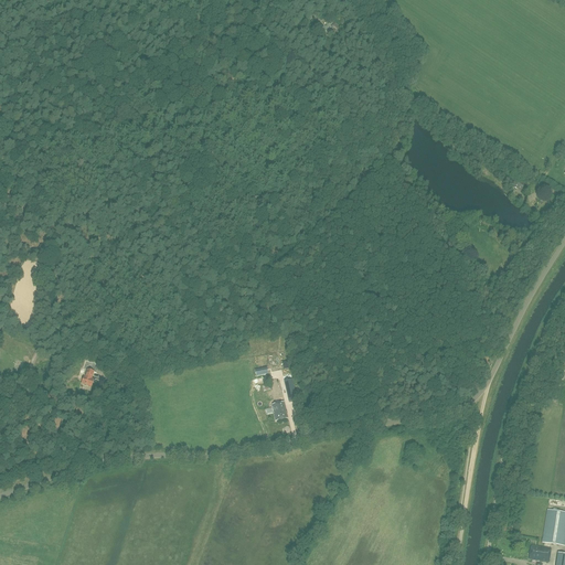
[(528,187),(515,179),(511,185),(523,193),(528,187)]
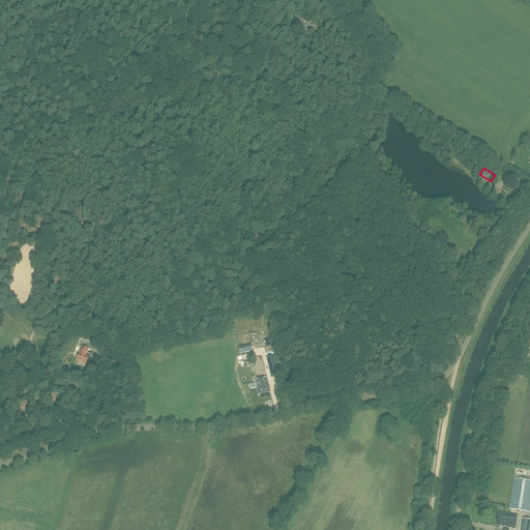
[(81,339),(78,346),(82,346),(79,353),(76,360),(86,363),(88,356),(86,356),(88,349),(90,350),(92,343),(81,339)]
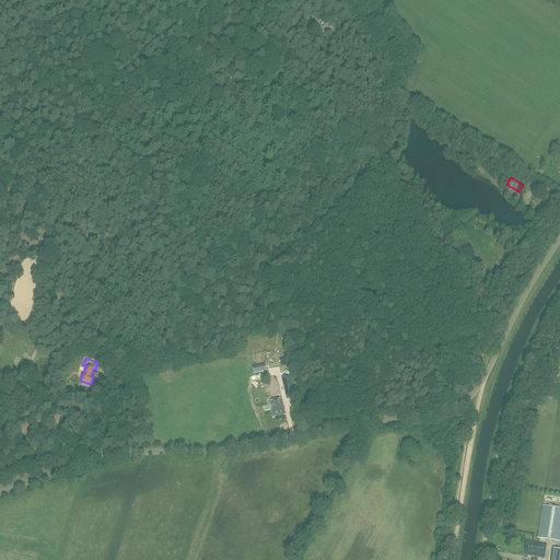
[(286,397),(293,395),(288,375),(281,377),(286,397)]
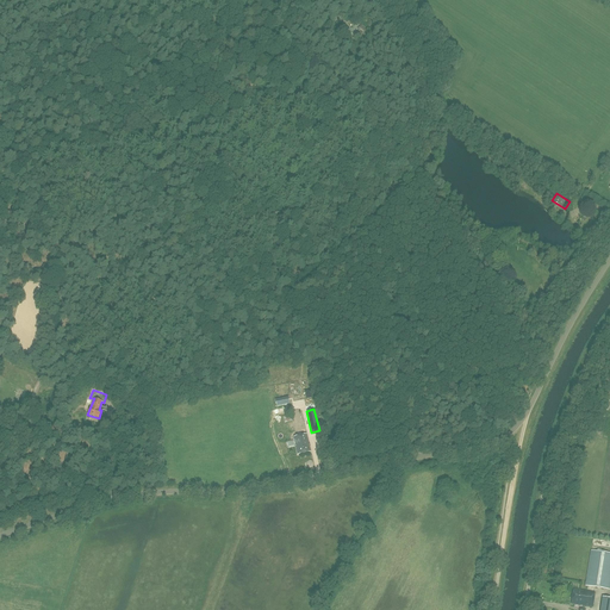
[(32,416),(25,427),(38,434),(44,423),(32,416)]
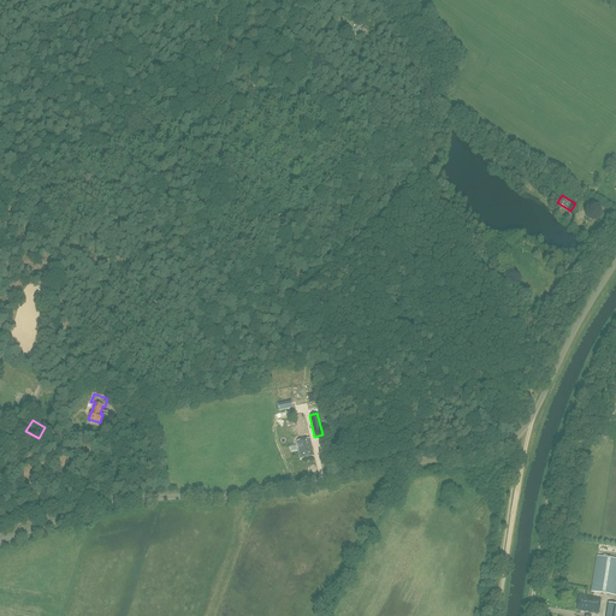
[(146,427),(137,424),(134,432),(143,436),(146,427)]
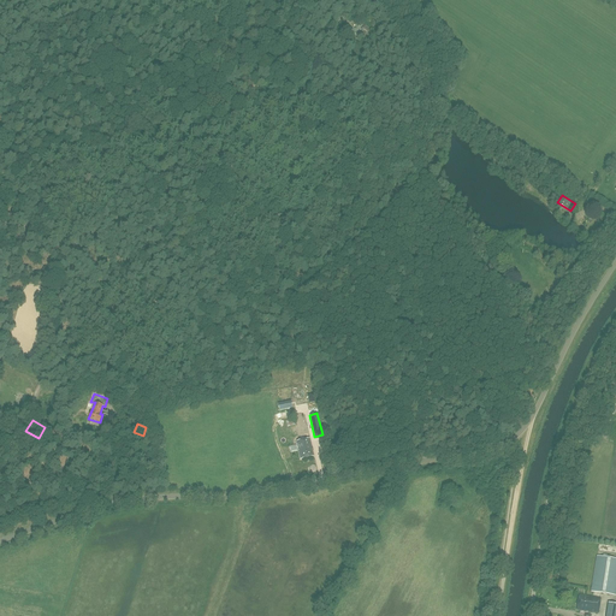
[(296,442),(298,454),(301,460),(313,456),(309,438),(296,442)]
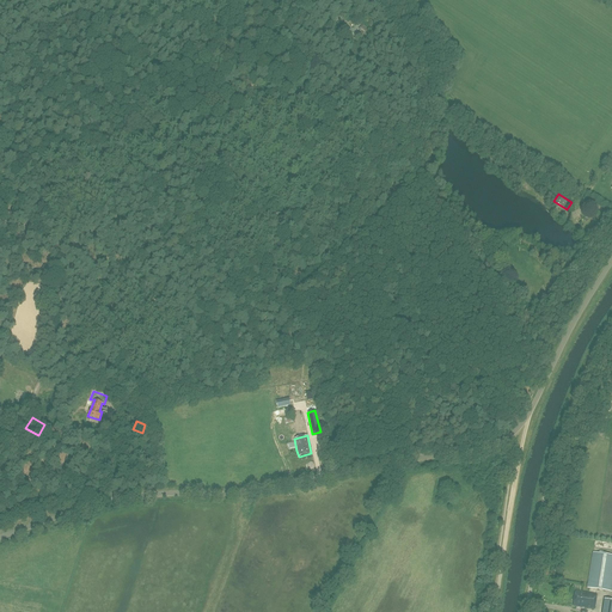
[(611,555),(593,552),(587,588),(611,592),(611,582),(611,555)]
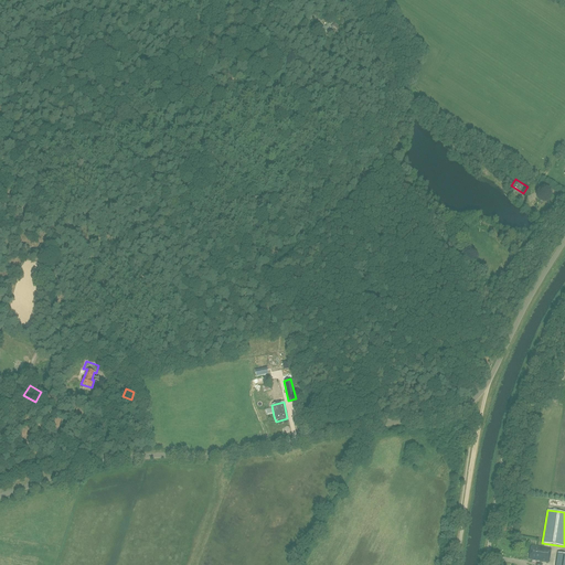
[(551,548),(536,546),(531,545),(529,558),(548,562),(551,548)]
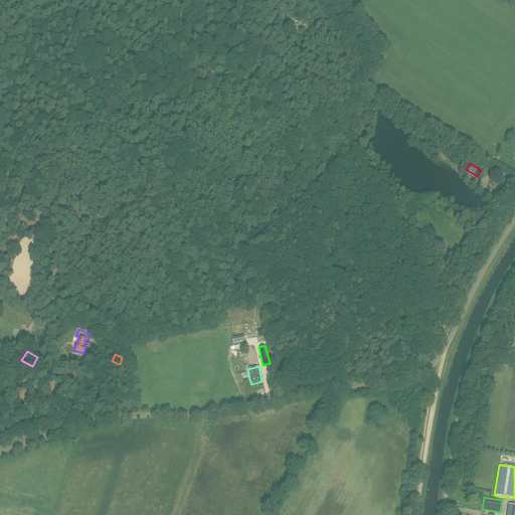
[(514,514),(514,505),(508,504),(506,514),(514,514)]
